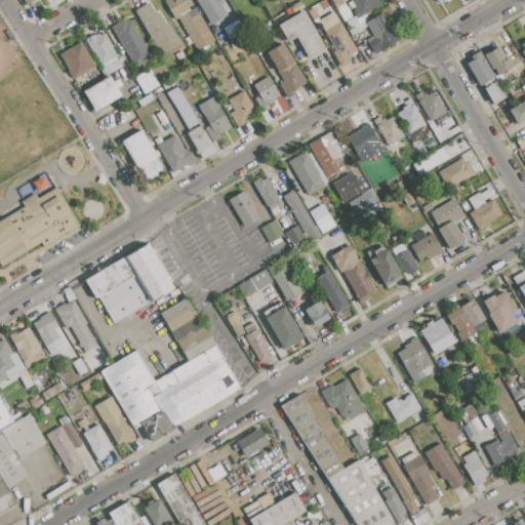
[(162,0),(184,0),(190,10),(196,7),(215,41),(196,51),(177,18),(173,21),(162,0)]
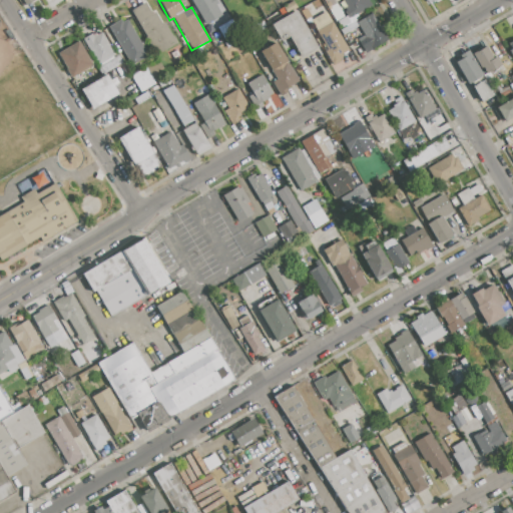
[(191,0),(213,0),(216,5),(199,14),(191,0)]
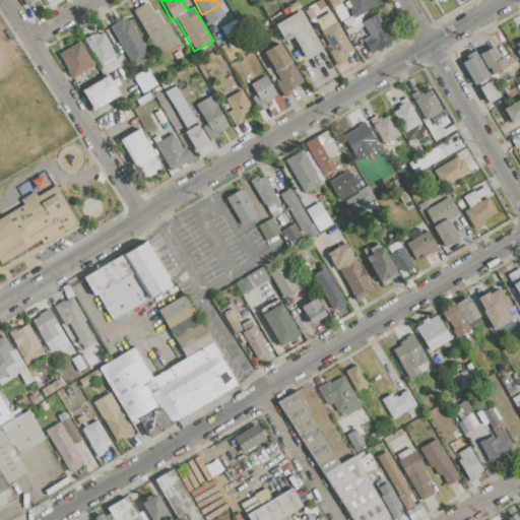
[(327,2),(331,0),(333,0),(339,10),(334,13),(327,2)]
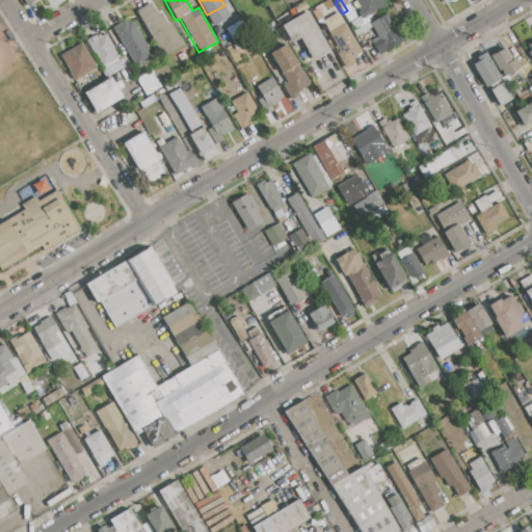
[(360,0),(378,0),(382,7),(367,17),(369,21),(364,24),(353,7),(362,3),(360,0)]
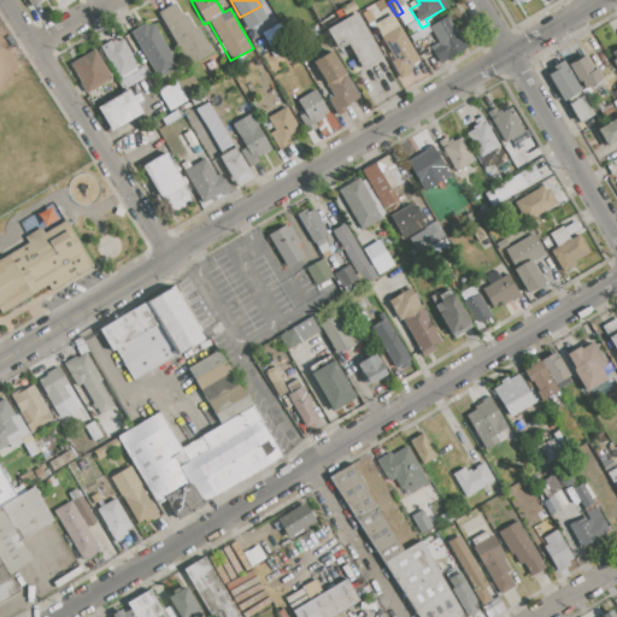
[(159,12),(175,4),(183,17),(187,15),(194,29),(198,27),(212,53),(189,66),(159,12)]
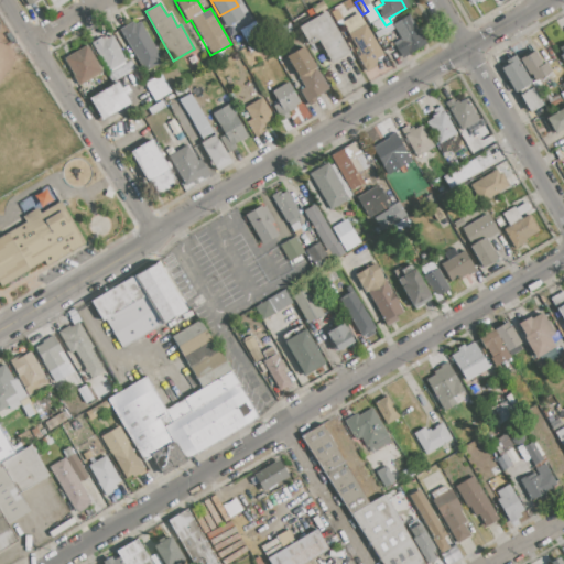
[(335,10),(344,6),(350,17),(342,21),(335,10)]
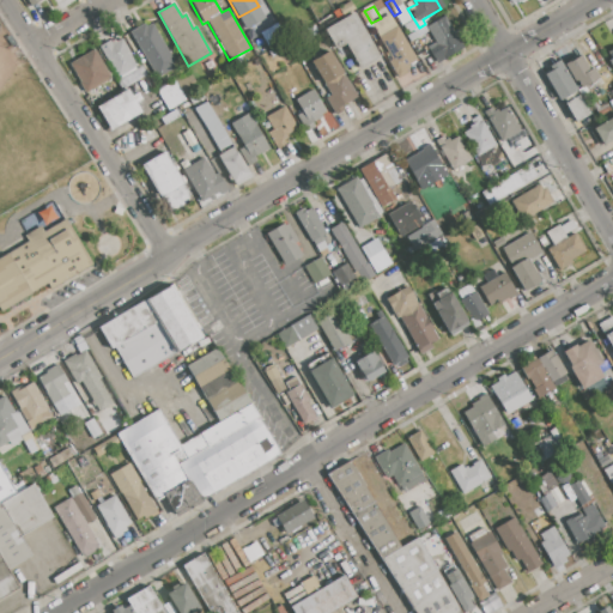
[(325,30),(354,13),(381,58),(360,70),(346,44),(337,50),(325,30)]
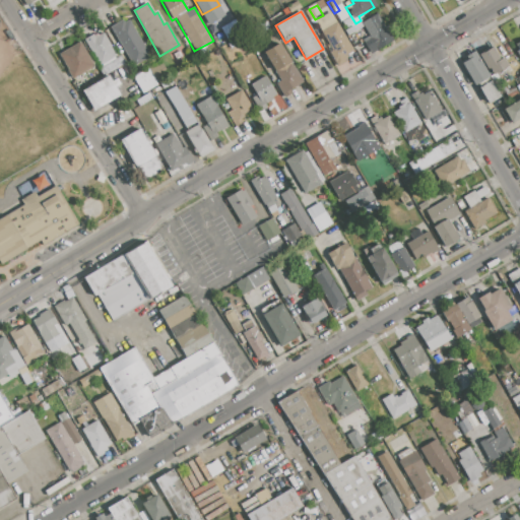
[(363,23),(377,14),(393,43),(371,55),(362,40),(370,36),(363,23)]
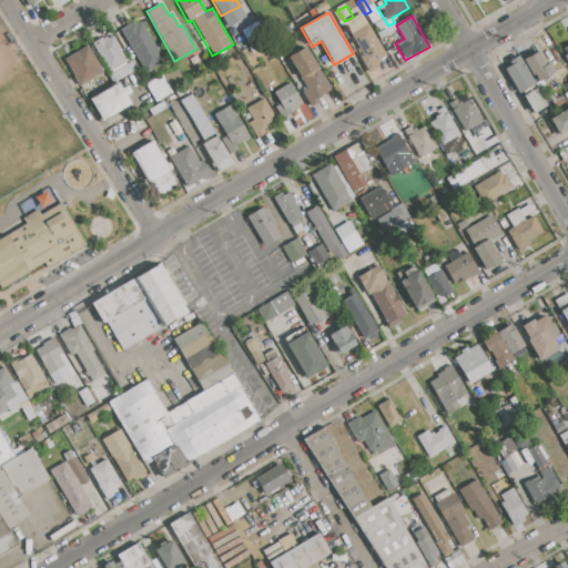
[(121,30),(134,22),(135,26),(141,22),(163,62),(145,72),(121,30)]
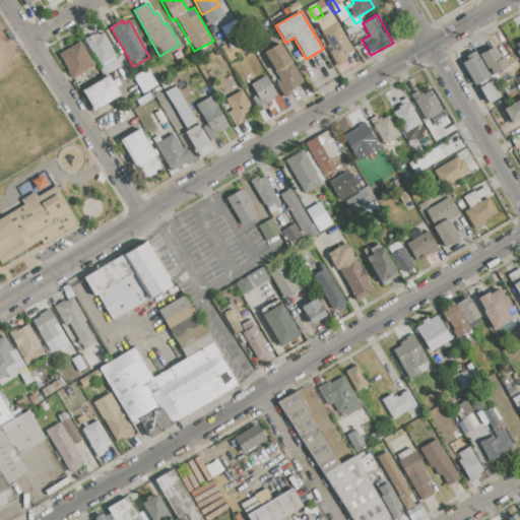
[(321,31),(336,23),(352,51),(345,55),(347,58),(342,60),(344,63),(338,67),(329,52),(332,51),(321,31)]
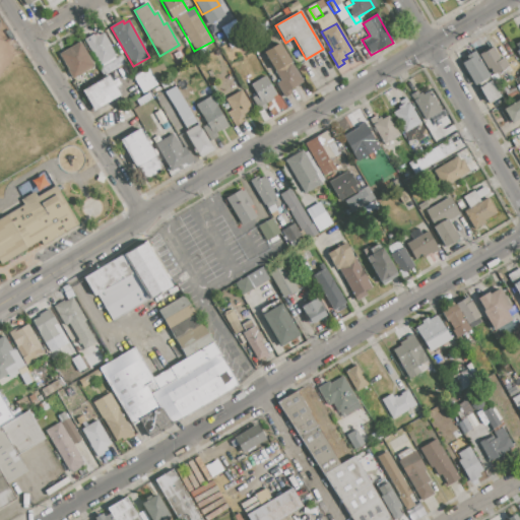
[(84,40),(102,29),(117,56),(100,66),(84,40)]
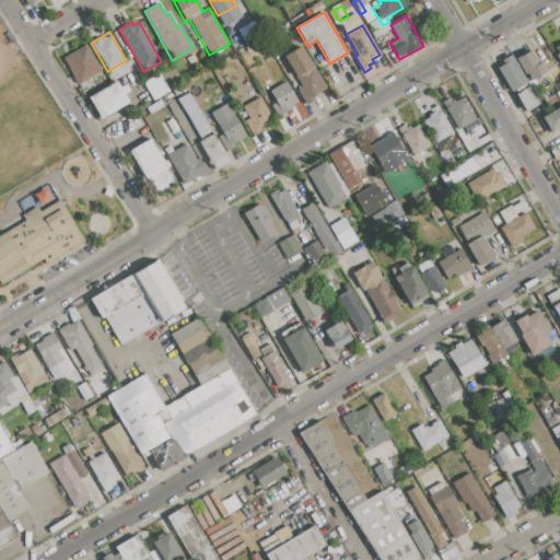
[(63,58),(85,45),(101,70),(78,84),(71,74),(73,74),(63,58)]
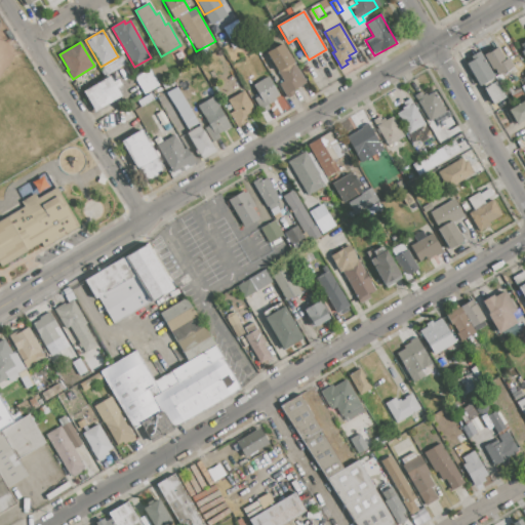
[(267,53),(283,44),(306,83),(292,91),(294,95),(288,99),(274,76),(278,74),(267,53)]
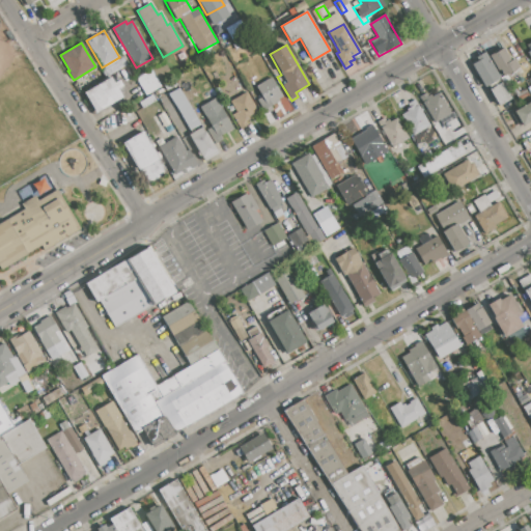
[(488,56),(503,48),(511,60),(513,59),(519,66),(503,76),(500,70),(498,72),(488,56)]
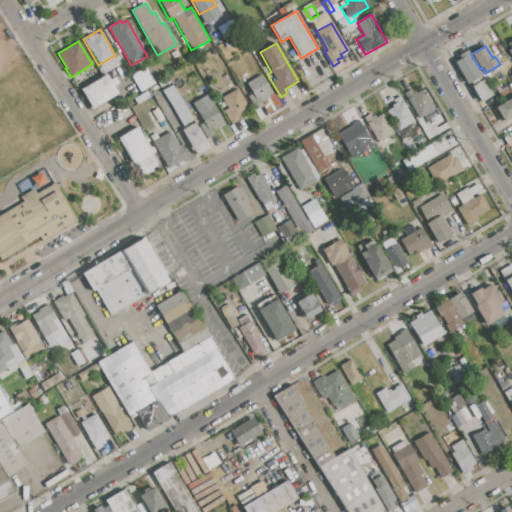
[(454,62),(461,58),(459,55),(467,50),(481,75),(467,84),(454,62)]
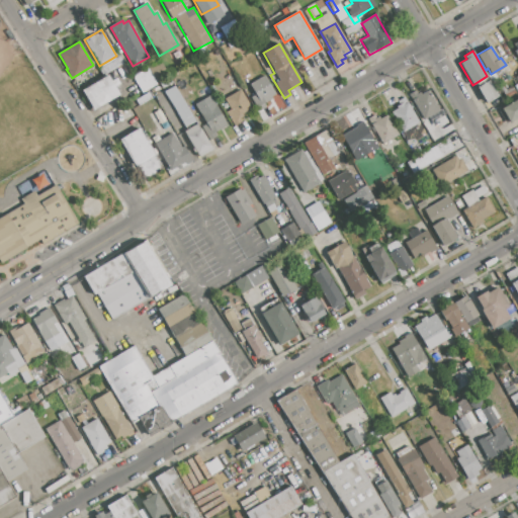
[(148,67),(159,61),(168,75),(156,82),(148,67)]
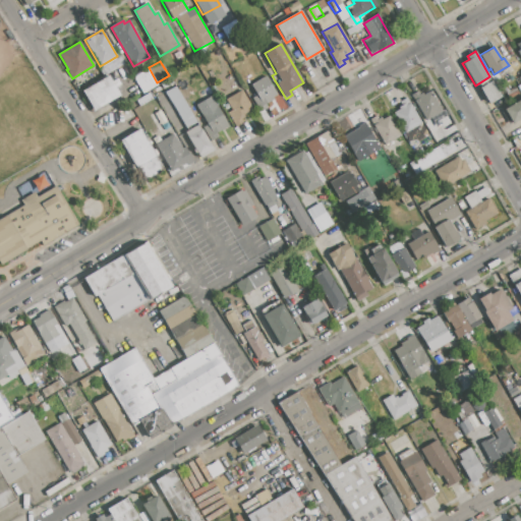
[(82,92),(109,75),(120,96),(94,111),(82,92)]
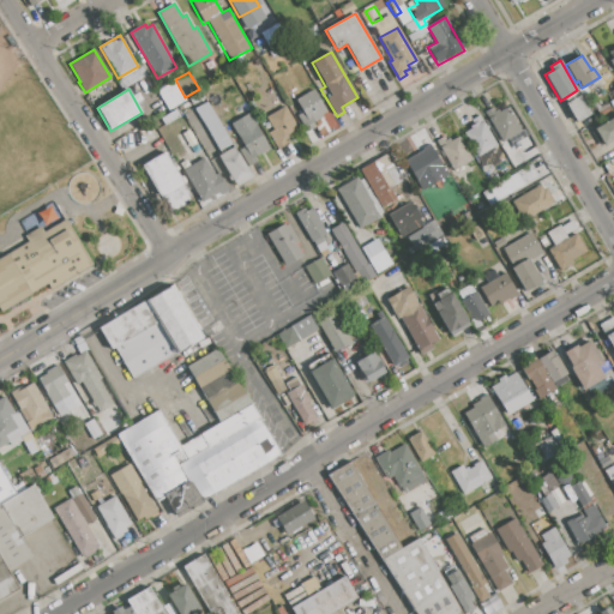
[(295,100),(313,89),(326,112),(321,115),(323,118),(312,122),(315,127),(306,133),(296,115),(302,112),(295,100)]
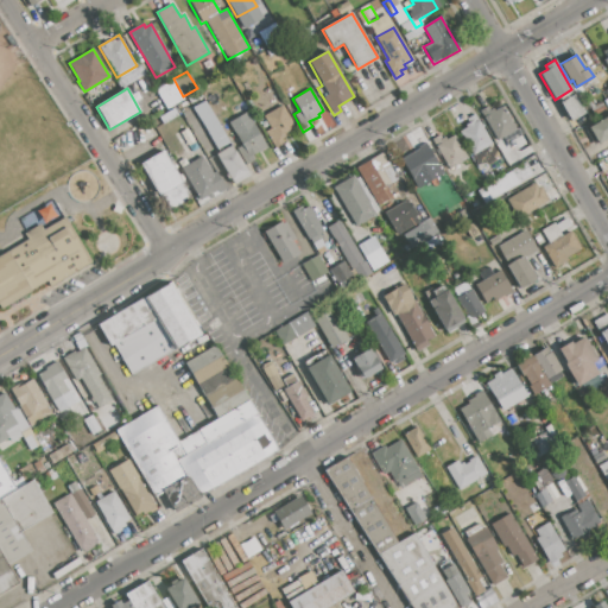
[(187,97),(198,90),(229,144),(217,151),(187,97)]
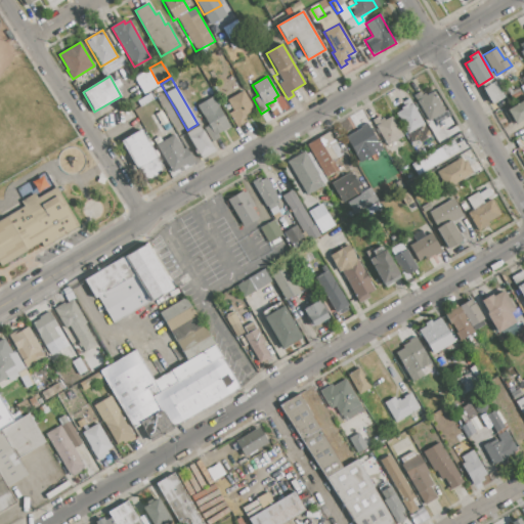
[(483,88),(494,82),(504,98),(492,104),(483,88)]
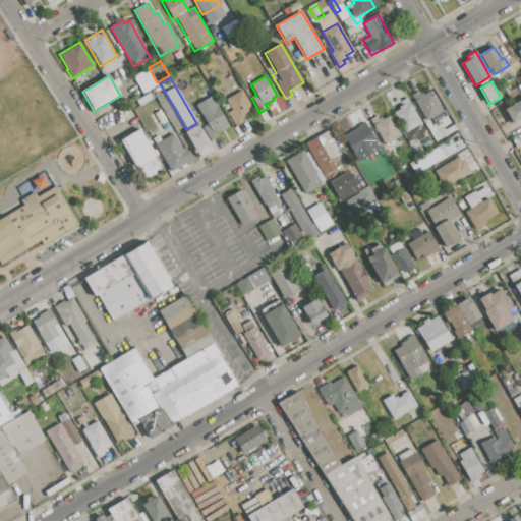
[(226,100),(242,91),(254,112),(241,120),(243,123),(235,127),(227,113),(232,110),(226,100)]
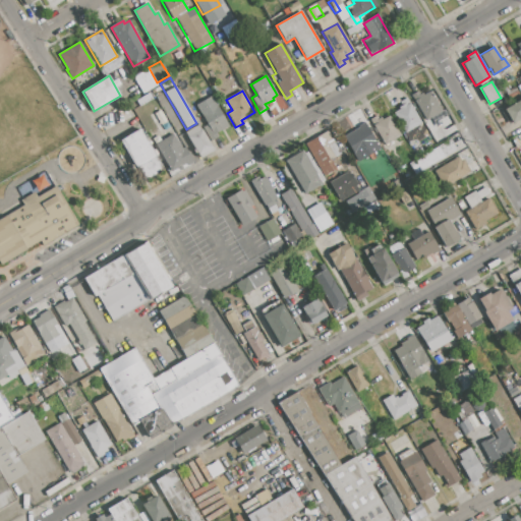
[(411,95),(418,91),(420,94),(422,93),(423,96),(430,92),(442,111),(426,120),(411,95)]
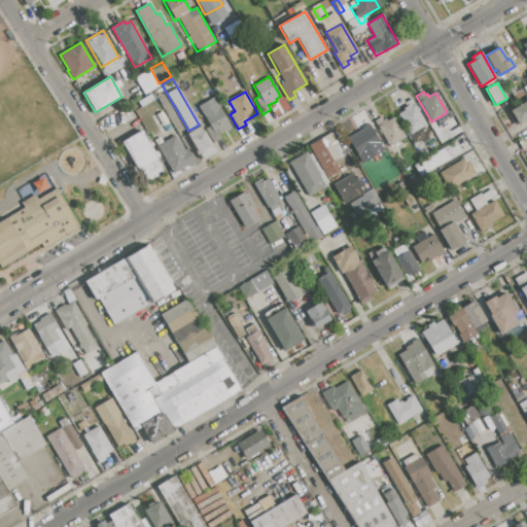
[(198,106),(214,97),(232,128),(219,136),(221,139),(213,143),(205,129),(209,126),(198,106)]
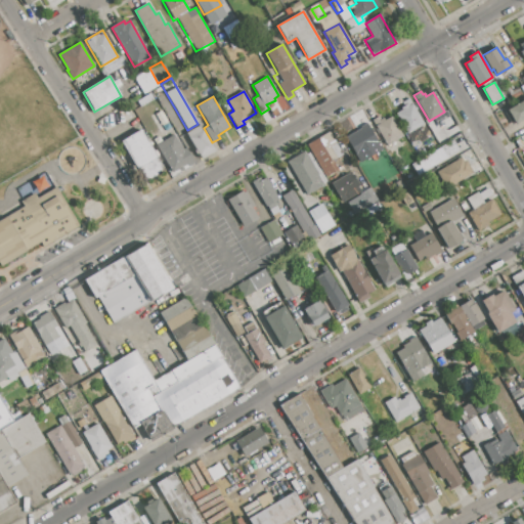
[(396,114),(402,111),(400,108),(404,106),(401,102),(408,98),(424,124),(408,134),(396,114)]
